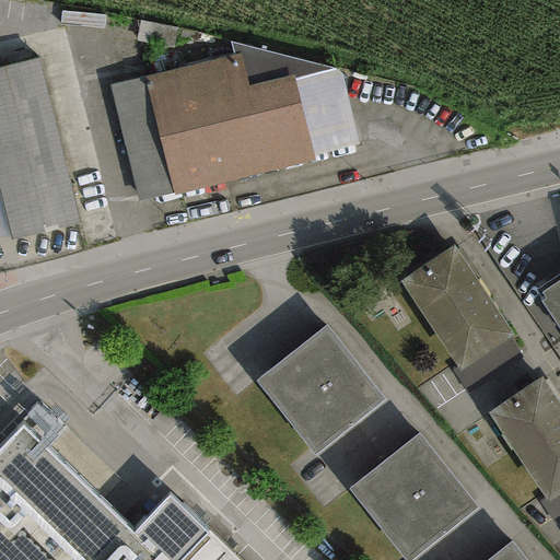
[(241,54),(108,85),(137,200),(172,191),(173,196),(315,162),(313,155),(294,81),(293,76),(248,86),(241,54)]
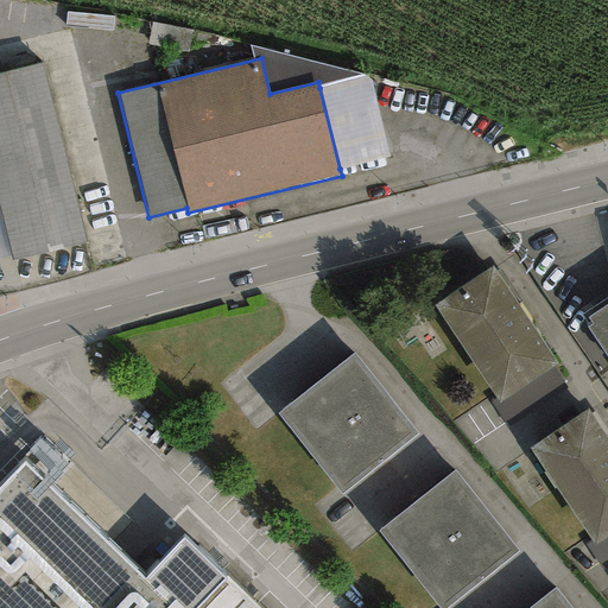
[(0,266),(86,247),(45,68),(0,77),(0,266)]
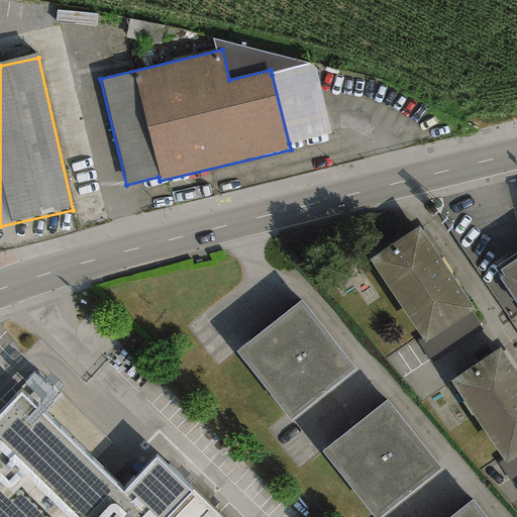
[(313,65),(272,75),(289,143),(330,133),(313,65)]
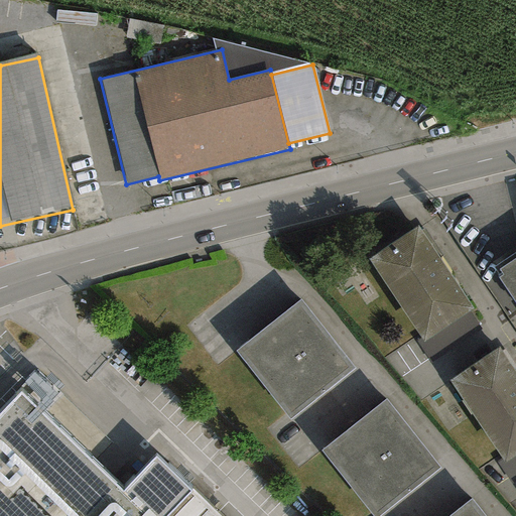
[(418,227),(368,259),(420,339),(422,342),(469,310),(472,309),(418,227)]
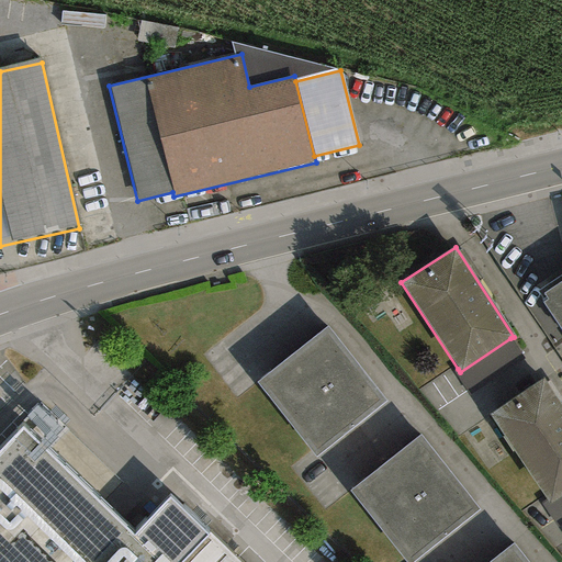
[(561,273),(537,291),(543,302),(548,300),(543,293),(561,280),(561,273)]
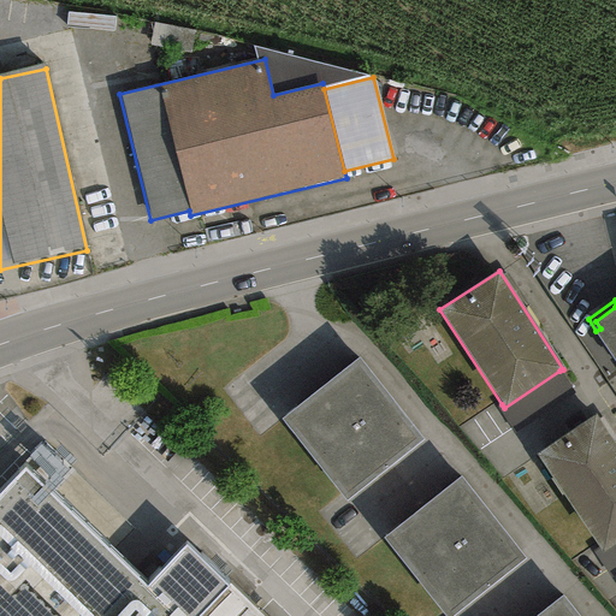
[(615,307),(596,321),(600,329),(596,331),(593,332),(615,366),(615,307)]
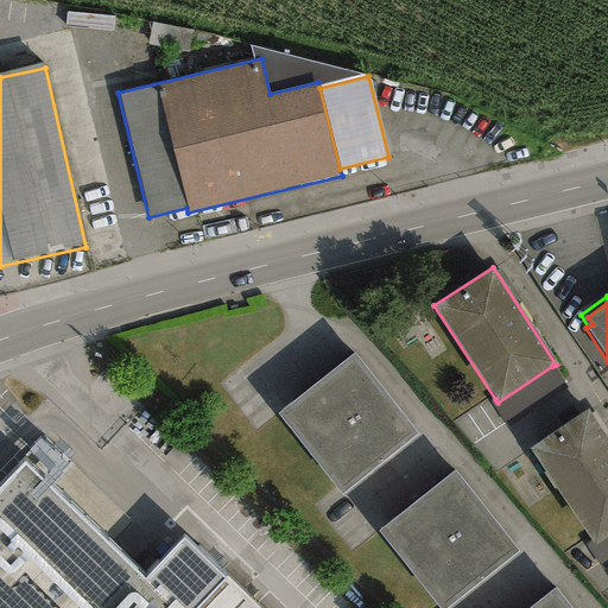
[(415,435),(352,354),(276,412),(339,494),(415,435)]
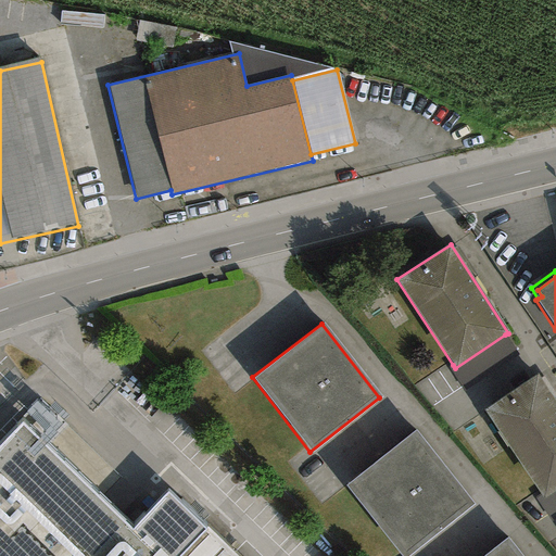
[(519,355),(505,335),(455,368),(453,365),(447,368),(464,392),(519,355)]
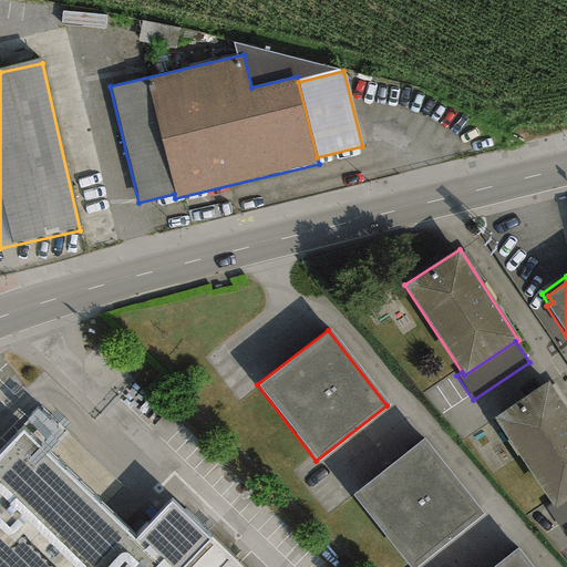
[(566,411),(548,382),(493,419),(550,506),(553,508),(566,500),(566,411)]
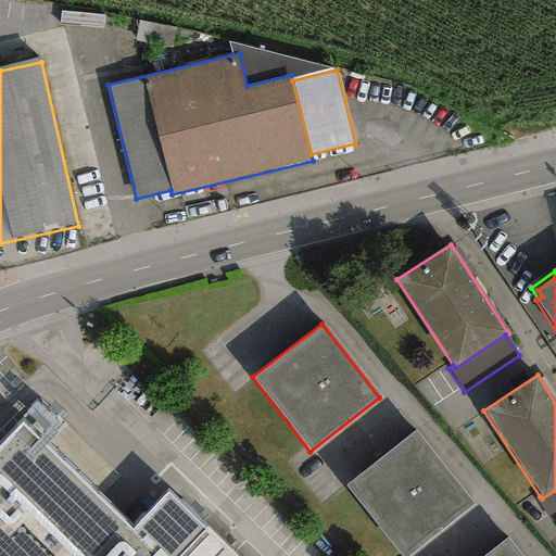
[(0,555),(178,555),(205,531),(167,494),(131,530),(23,425),(0,446),(0,555)]
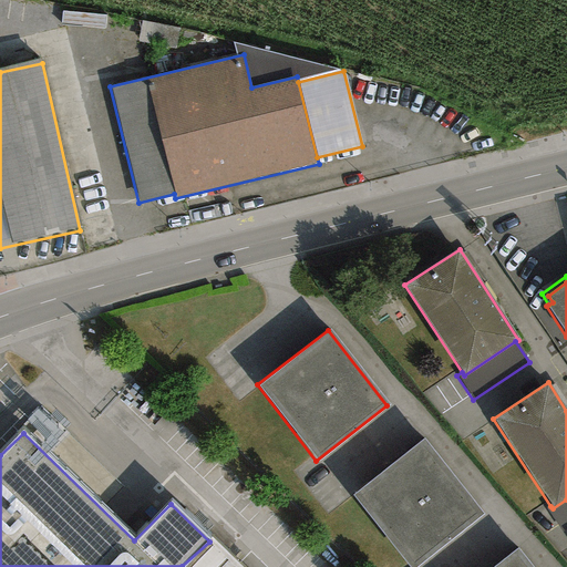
[(415,566),(484,515),(425,439),(352,495),(406,566),(415,566)]
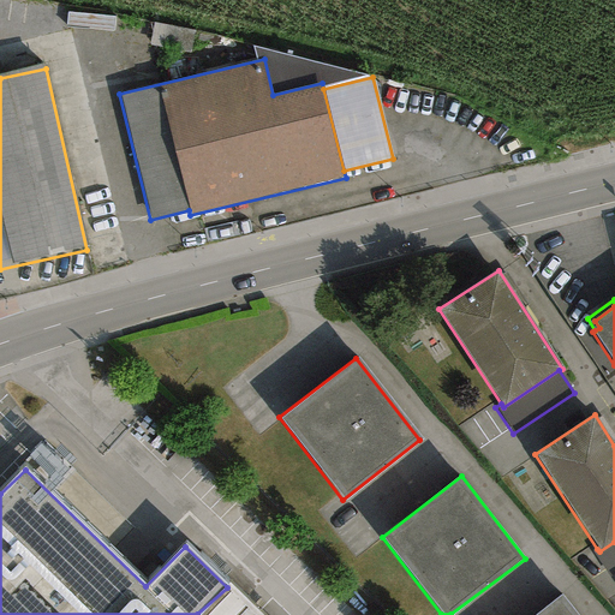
[(614,571),(614,542),(599,551),(597,549),(592,551),(608,575),(614,571)]
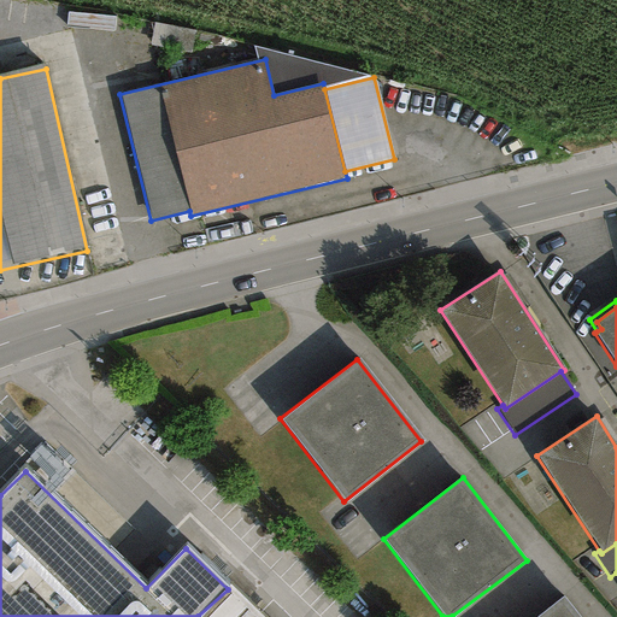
[(262,616),(230,587),(228,589),(198,616),(262,616)]
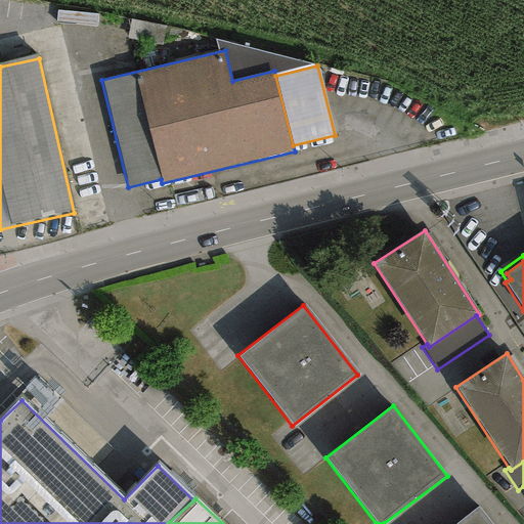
[(491,523),(478,507),(456,523),(491,523)]
